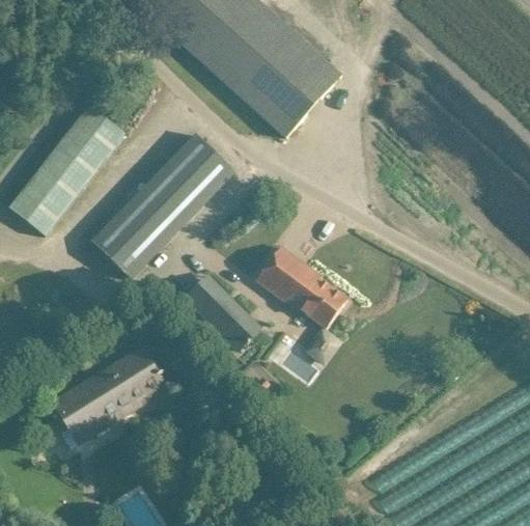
[(285,136),(341,75),(258,0),(183,0),(161,24),(285,136)]
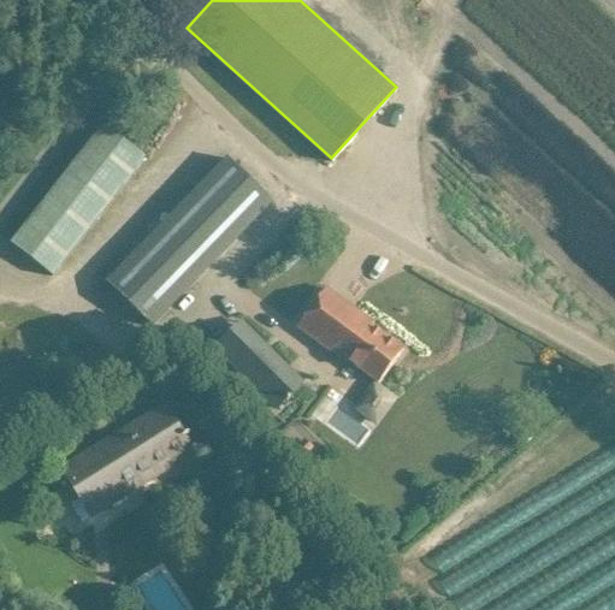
[(52,272),(145,154),(102,120),(10,240),(52,272)]
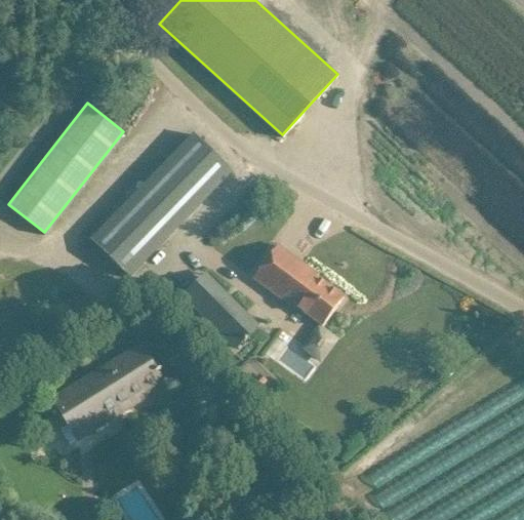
[(129,276),(217,185),(232,170),(194,132),(91,238),(129,276)]
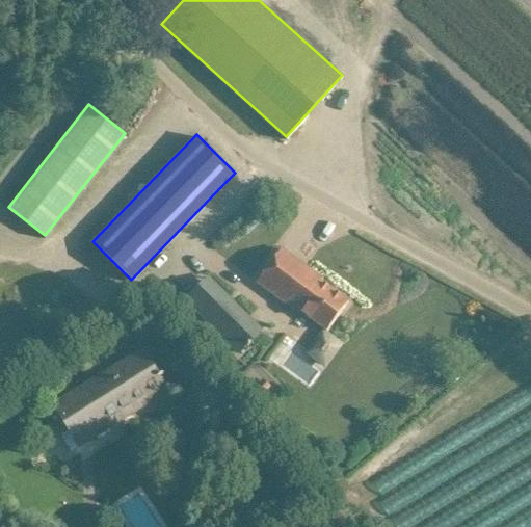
[(281,245),(268,262),(256,279),(290,304),(291,301),(326,327),(347,298),(320,278),(321,275),(281,245)]
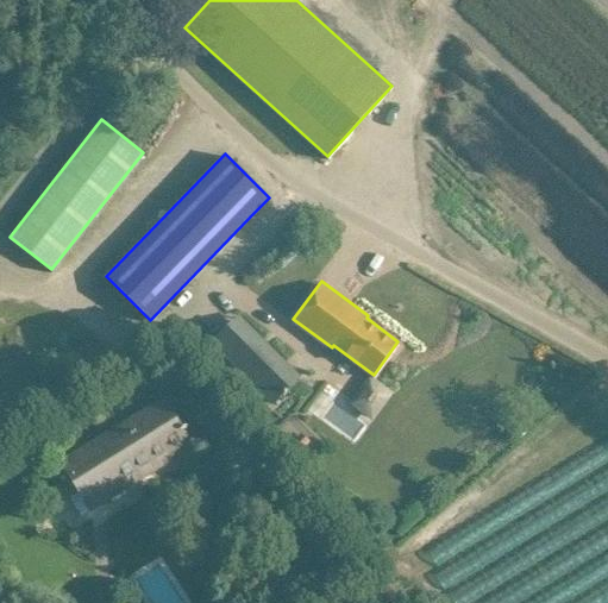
[(251,344),(236,358),(257,381),(274,366),(251,344)]
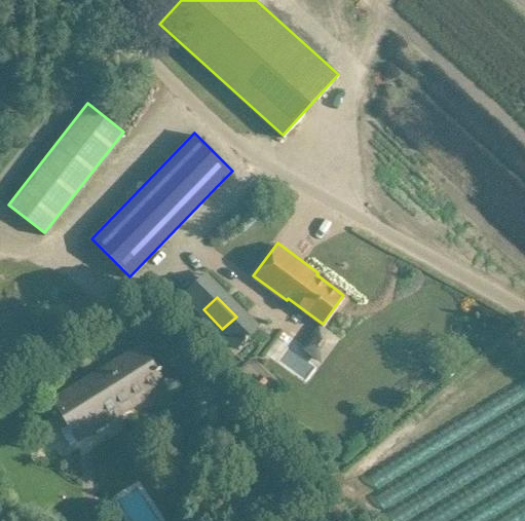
[(316,322),(299,345),(321,361),(338,337),(316,322)]
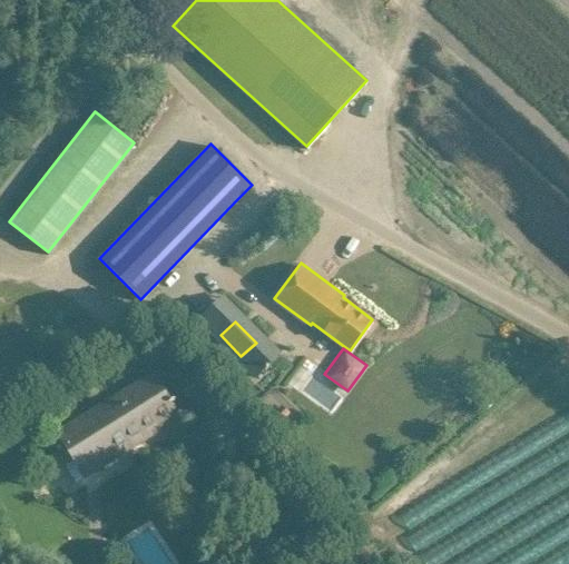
[(75,478),(177,415),(178,414),(151,373),(57,432),(74,457),(65,463),(75,478)]
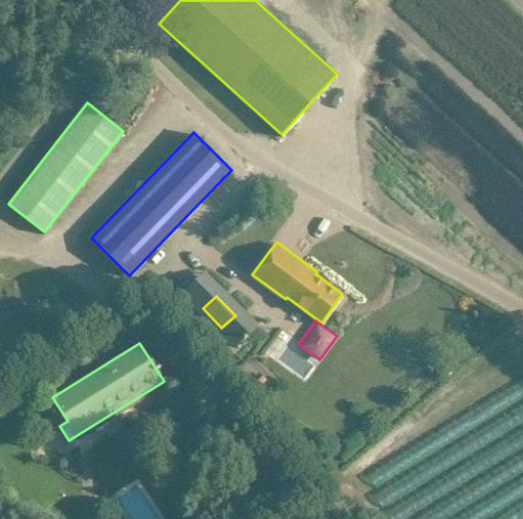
[(254,375),(249,380),(256,388),(261,383),(254,375)]
